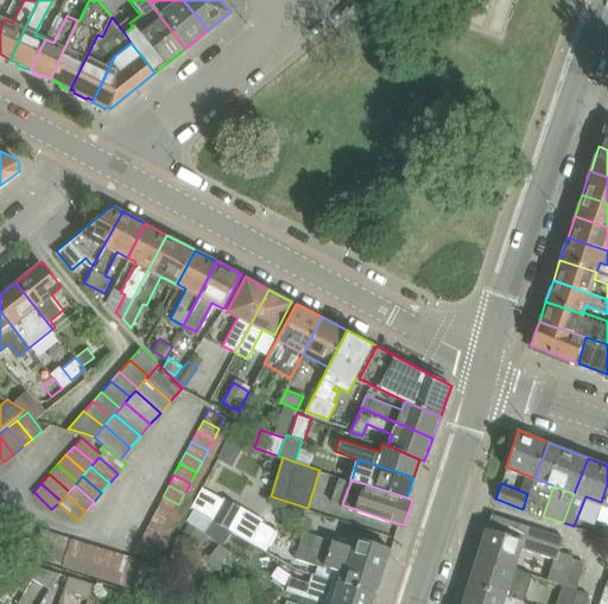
[(163,496),(157,507),(172,515),(178,504),(163,496)]
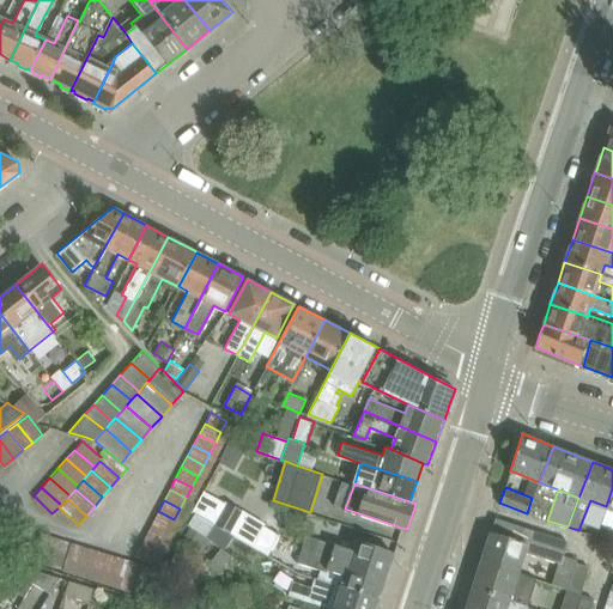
[(216,523),(253,544),(263,525),(266,522),(243,509),(242,511),(226,503),(216,523)]
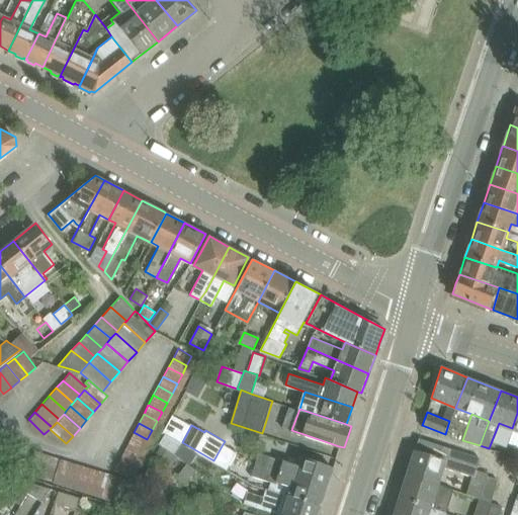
[(134,432),(128,441),(143,448),(147,439),(134,432)]
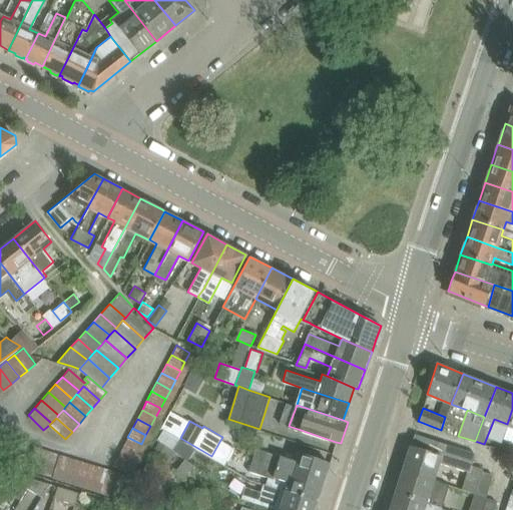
[(165,430),(159,439),(166,444),(173,449),(180,438),(165,430)]
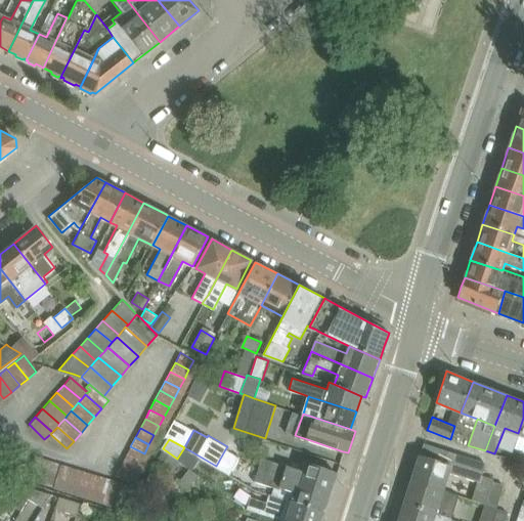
[(424,442),(411,479),(442,489),(448,471),(477,480),(479,481),(482,474),(485,462),(424,442)]
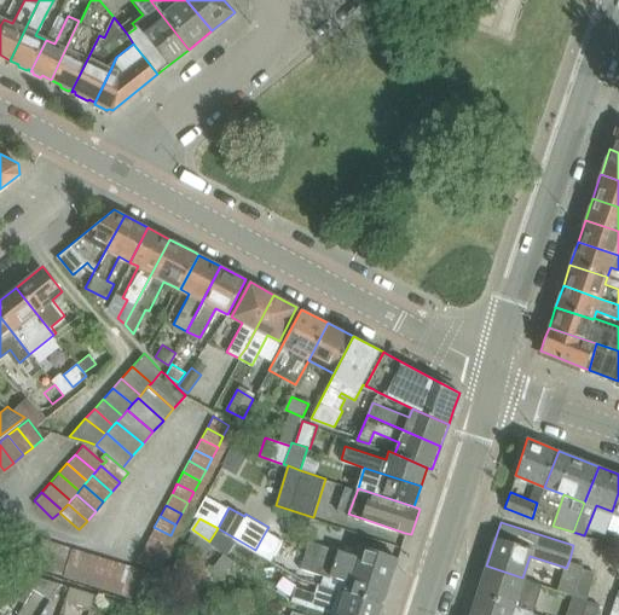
[(154,527),(148,538),(165,546),(171,535),(154,527)]
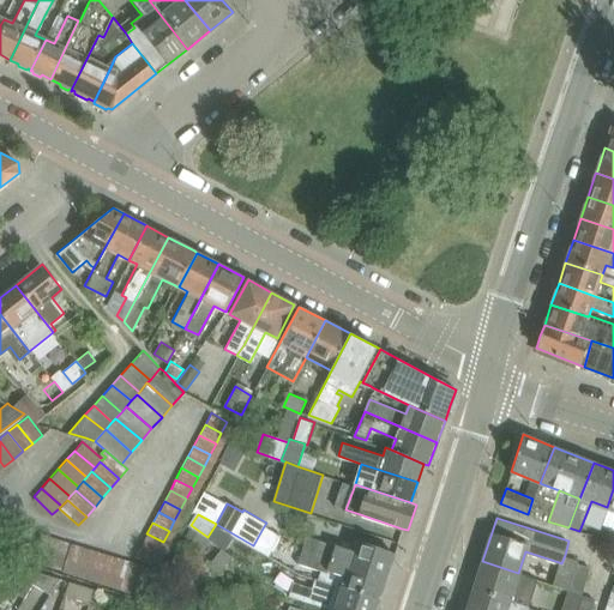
[(280,536),(264,526),(253,545),(269,555),(280,536)]
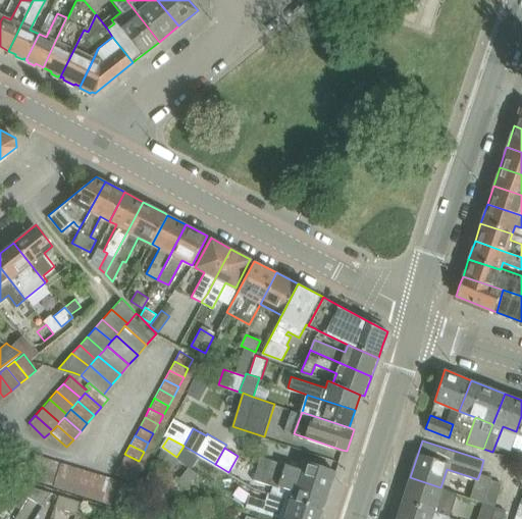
[(169,452),(165,459),(166,462),(173,466),(178,458),(176,457),(169,452)]
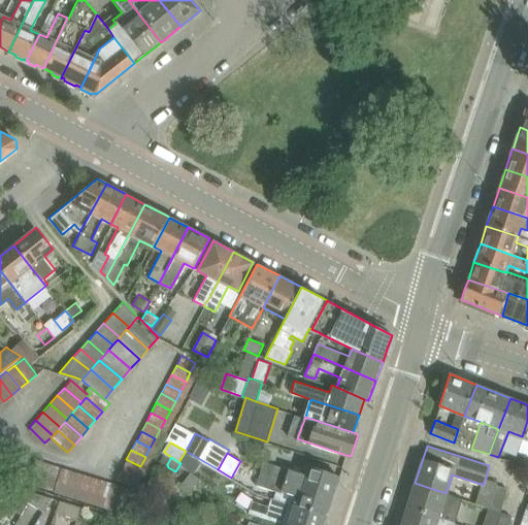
[(35,458),(32,470),(55,478),(59,465),(35,458)]
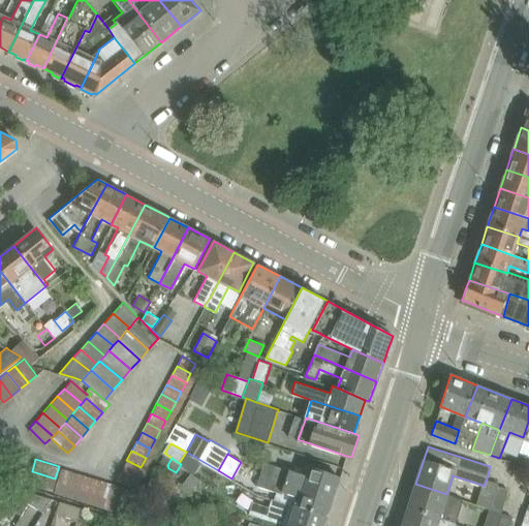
[(126,460),(121,469),(135,477),(141,467),(126,460)]
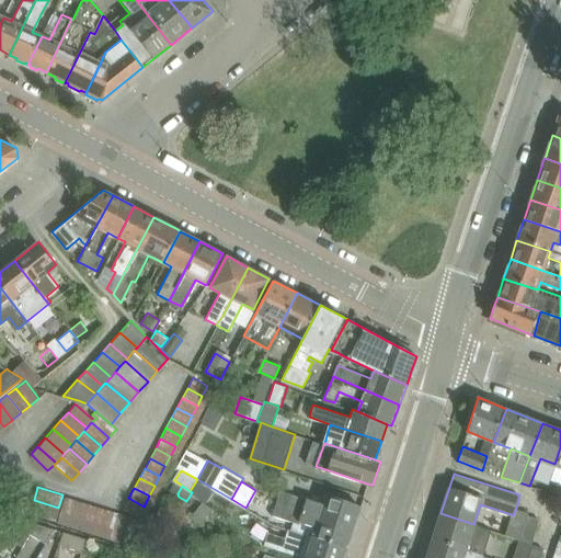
[(277,502),(354,526),(355,521),(361,505),(324,494),(322,503),(281,490),(277,502)]
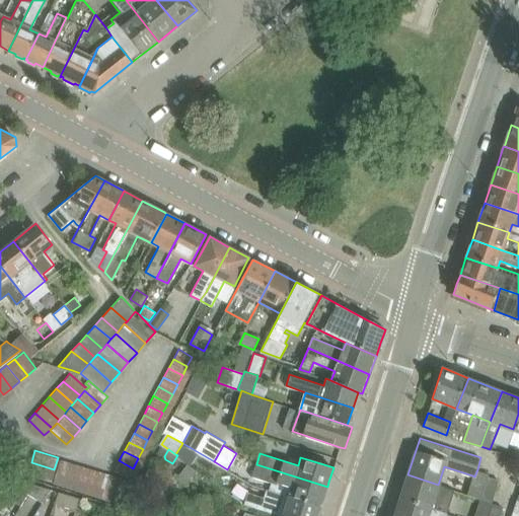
[(72,462),(61,458),(53,482),(65,486),(72,462)]
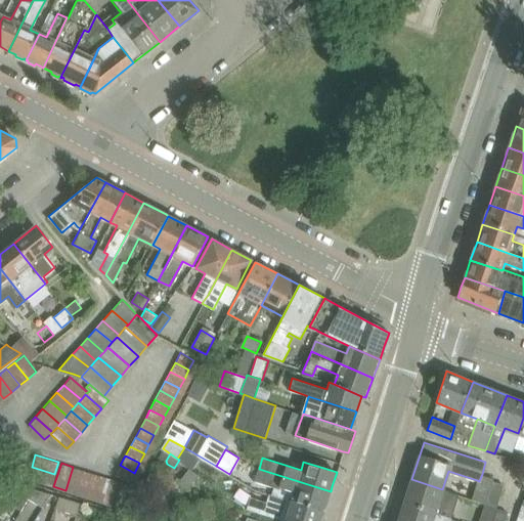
[(120,465),(116,474),(129,481),(134,473),(120,465)]
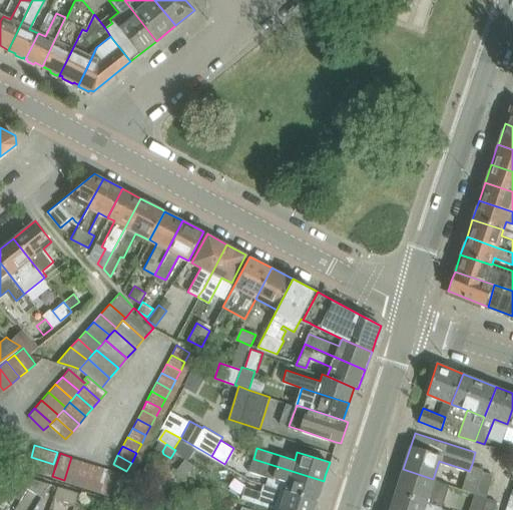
[(0,477),(14,464),(7,457),(0,463),(0,477)]
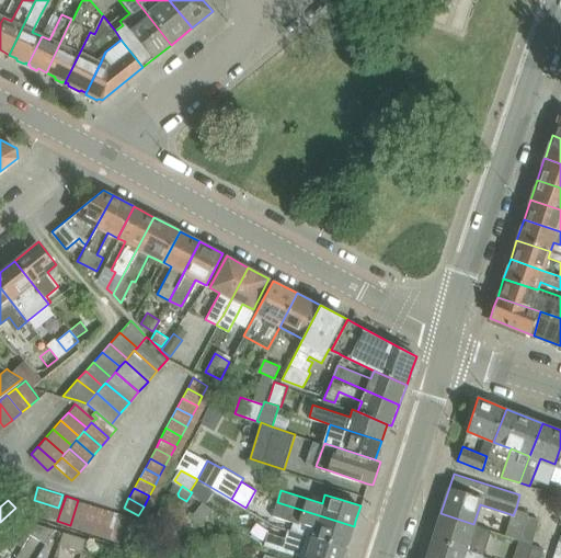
[(55,520),(58,508),(34,500),(30,511),(55,520)]
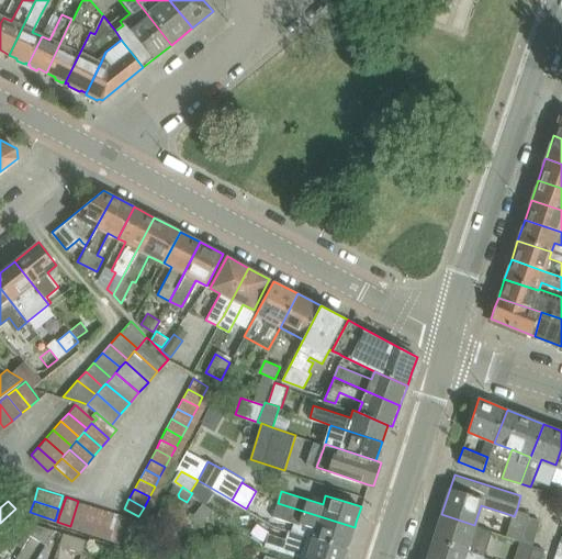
[(91,504),(78,501),(70,526),(83,530),(91,504)]
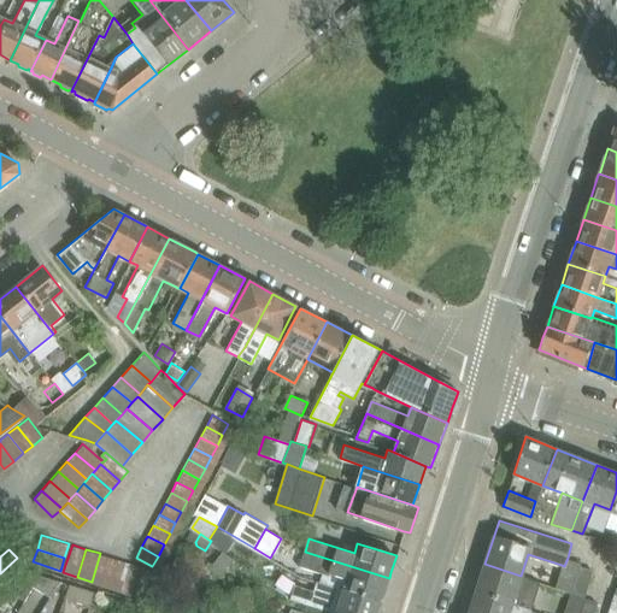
[(180,550),(169,569),(178,575),(191,555),(180,550)]
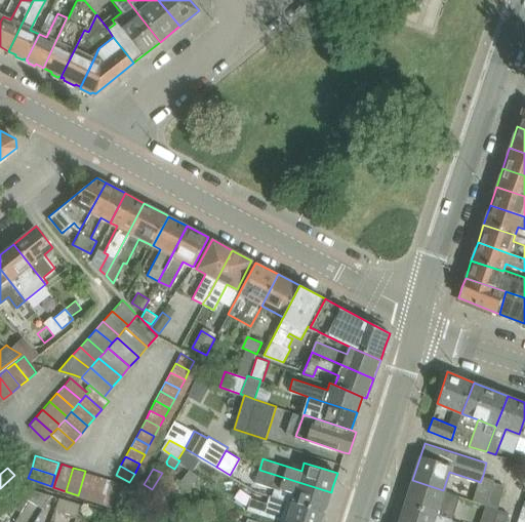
[(259,470),(255,480),(281,488),(279,496),(324,512),(331,492),(259,470)]
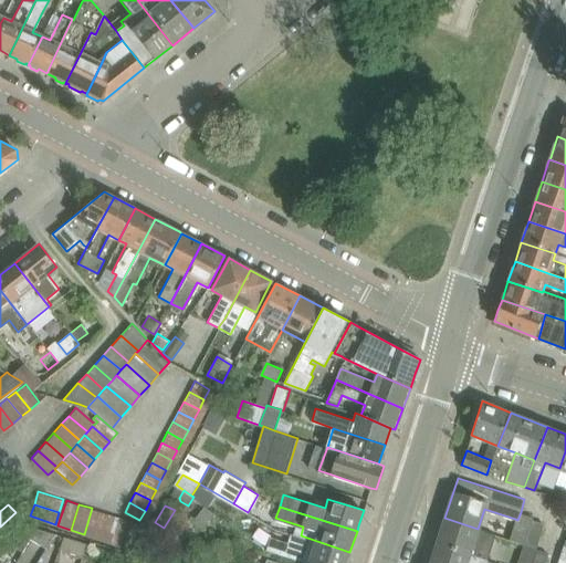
[(105,512),(92,508),(84,534),(97,538),(105,512)]
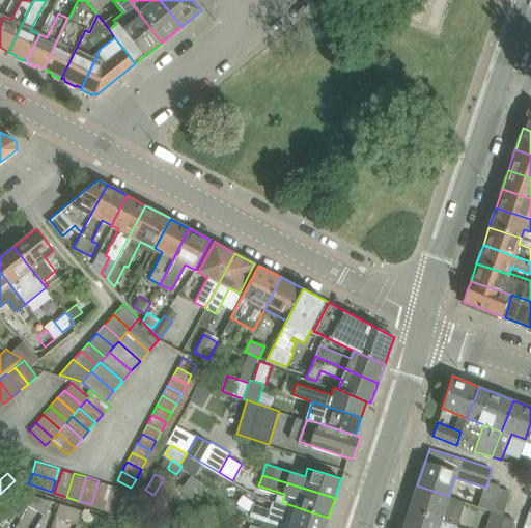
[(22,489),(15,480),(0,494),(0,496),(6,503),(22,489)]
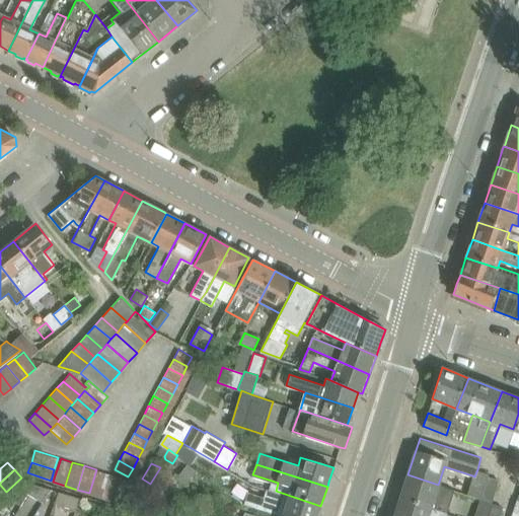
[(89,493),(101,497),(108,473),(96,469),(89,493)]
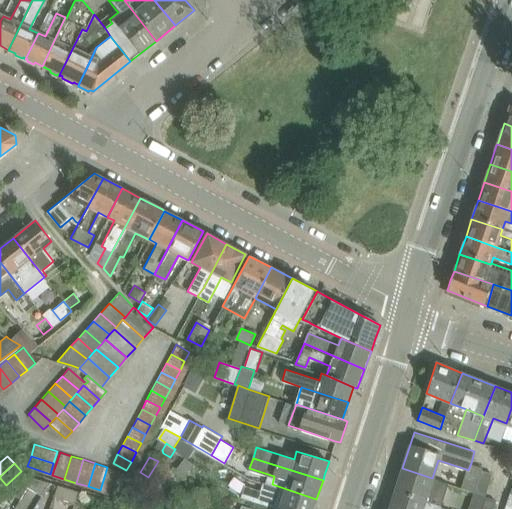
[(460,487),(474,492),(482,469),(482,467),(471,463),(468,470),(466,469),(460,487)]
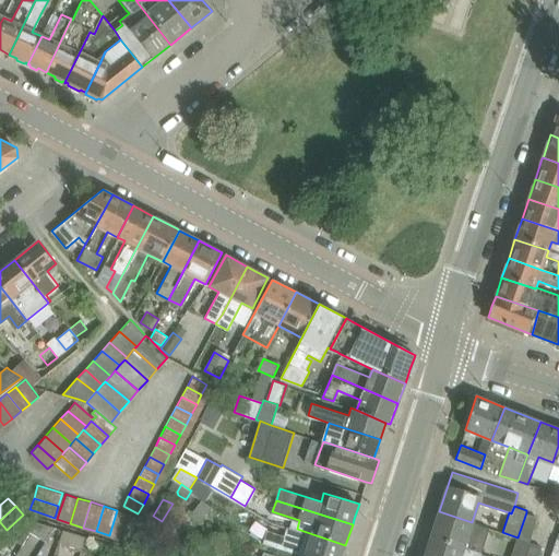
[(138,517),(117,510),(109,535),(130,542),(138,517)]
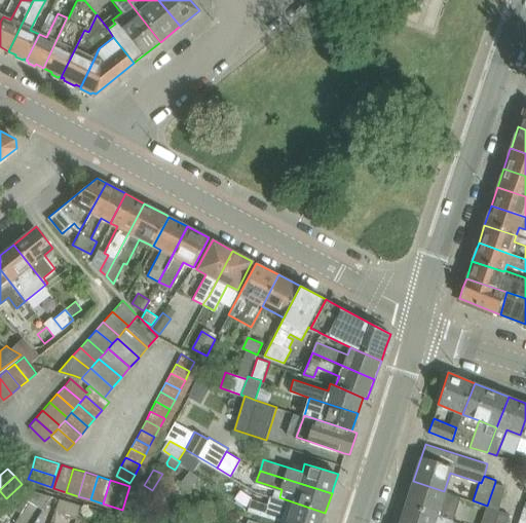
[(413,481),(406,505),(454,521),(461,497),(444,491),(413,481)]
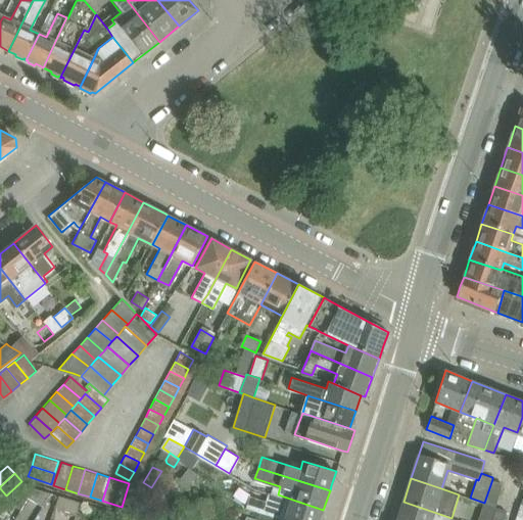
[(504,483),(492,479),(484,503),(496,507),(504,483)]
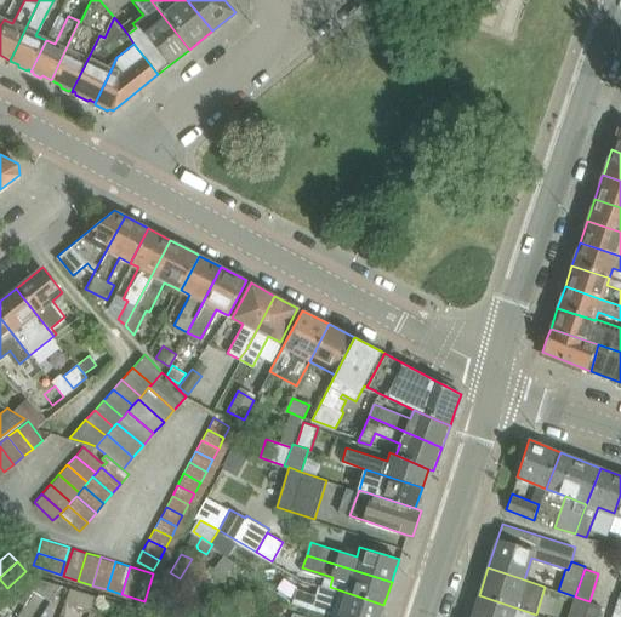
[(12,592),(24,605),(40,577),(30,575),(12,592)]
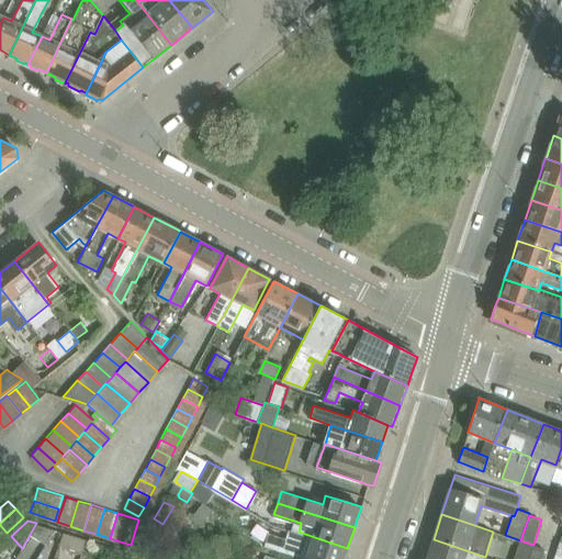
[(55,529),(36,523),(22,548),(31,535),(46,545),(55,529)]
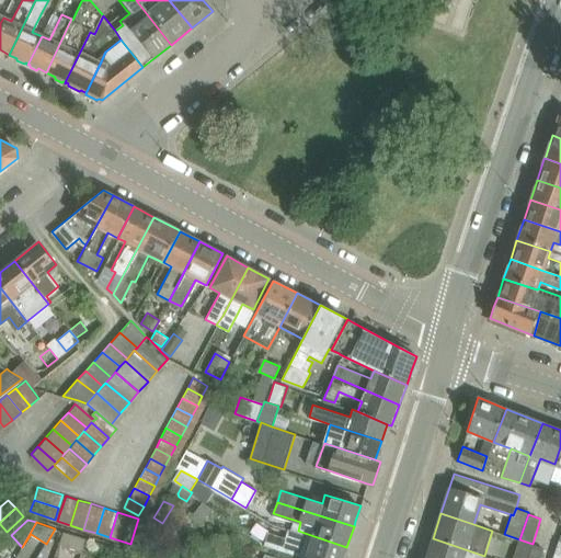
[(267,532),(264,544),(305,557),(307,557),(343,557),(346,547),(298,531),(288,528),(285,537),(267,532)]
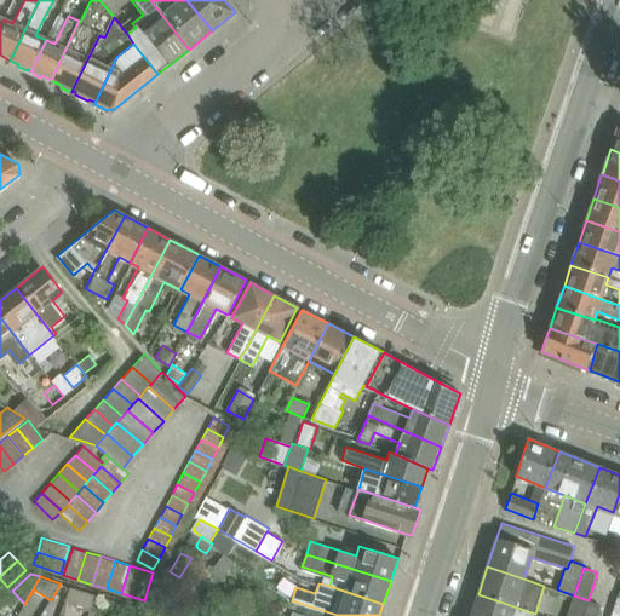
[(91,609),(96,594),(70,586),(65,602),(91,609)]
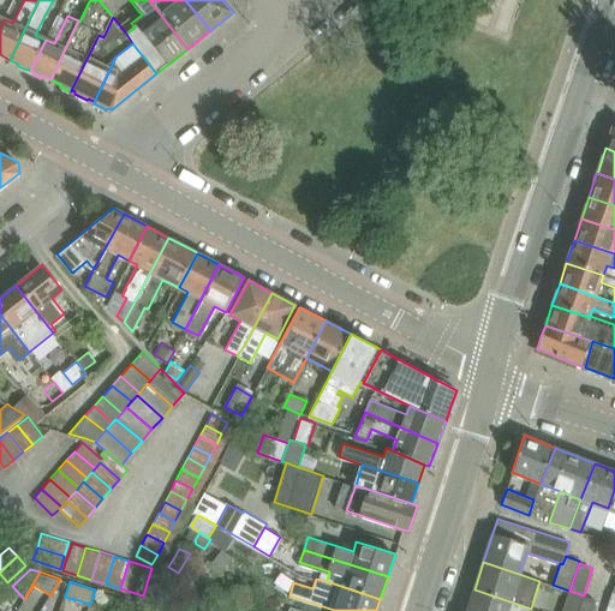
[(466,610),(530,610),(531,609),(475,589),(466,610)]
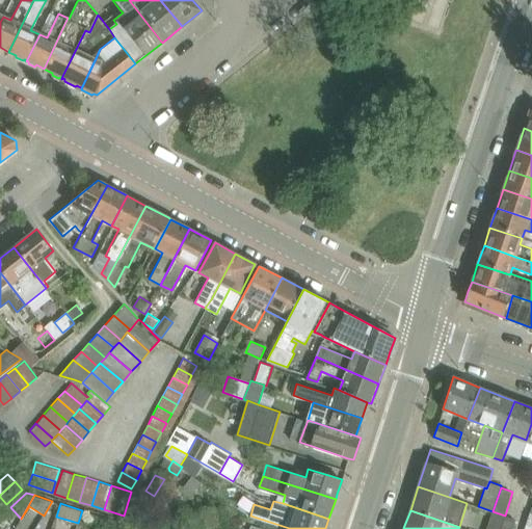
[(500,528),(513,528),(516,519),(505,516),(500,528)]
